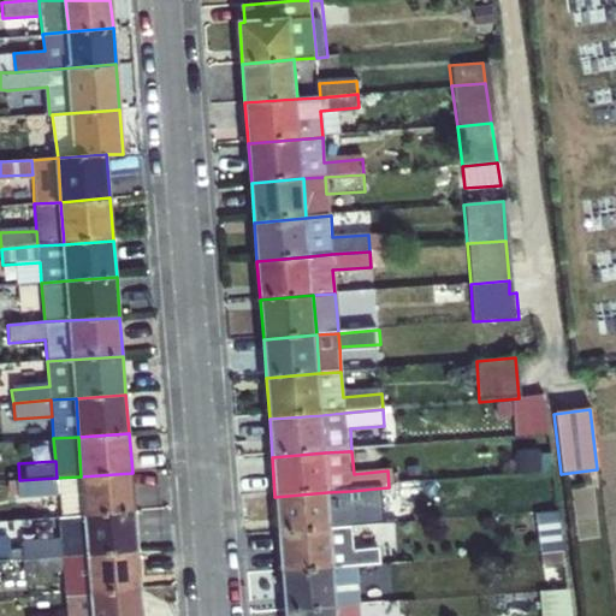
[(81,477),(57,478),(19,480),(21,496),(57,493),(59,515),(84,514),(135,510),(132,473),(81,477)]
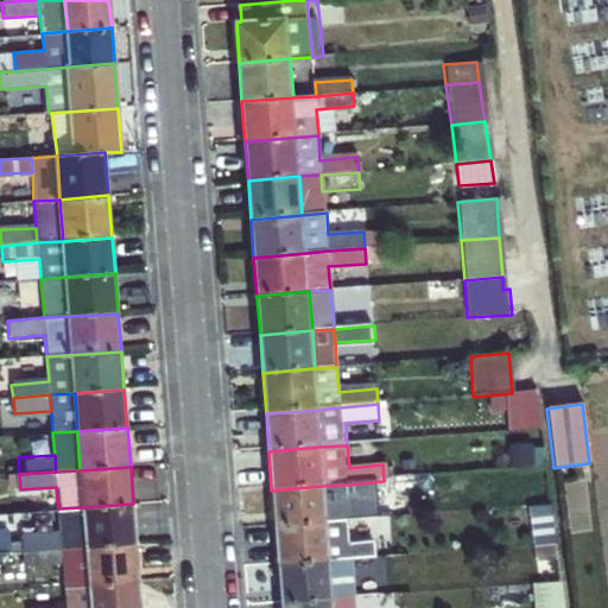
[(271,491),(274,529),(327,525),(349,523),(347,485),(323,486),(271,491)]
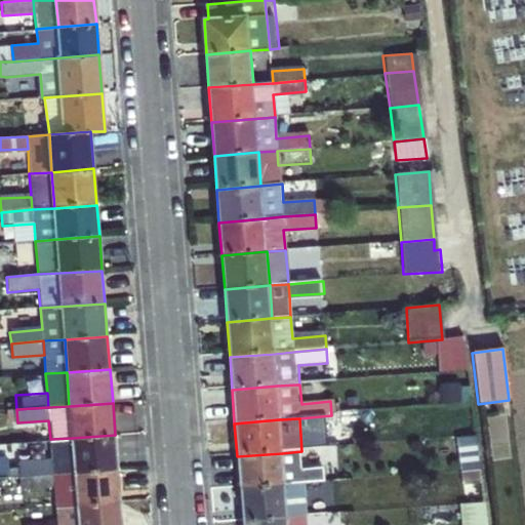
[(72,438),(74,472),(117,469),(115,435),(72,438)]
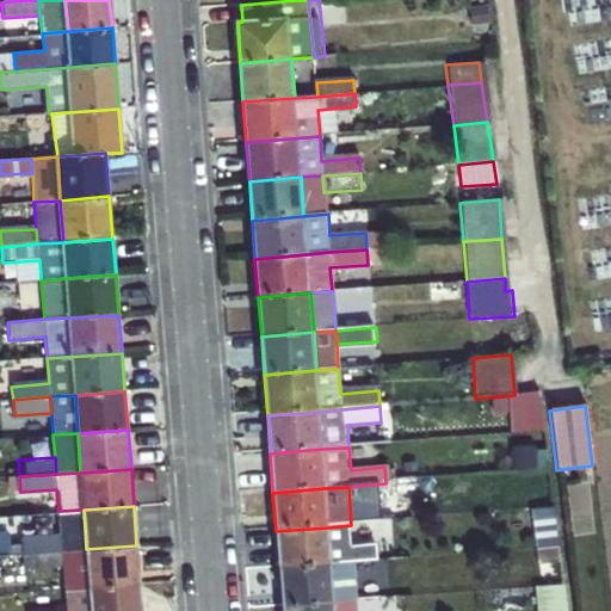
[(86,549),(84,510),(59,511),(61,536),(61,551),(86,549)]
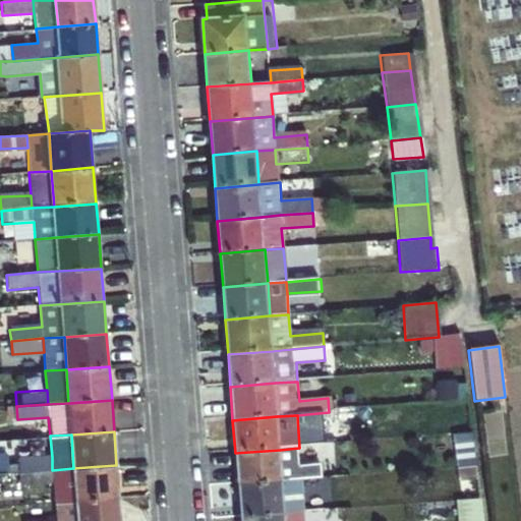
[(302,479),(300,466),(299,448),(280,450),(282,481),(302,479)]
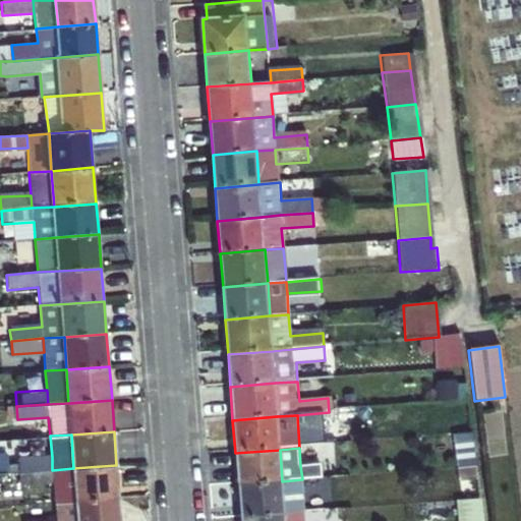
[(235,453),(237,484),(282,481),(280,450),(235,453)]
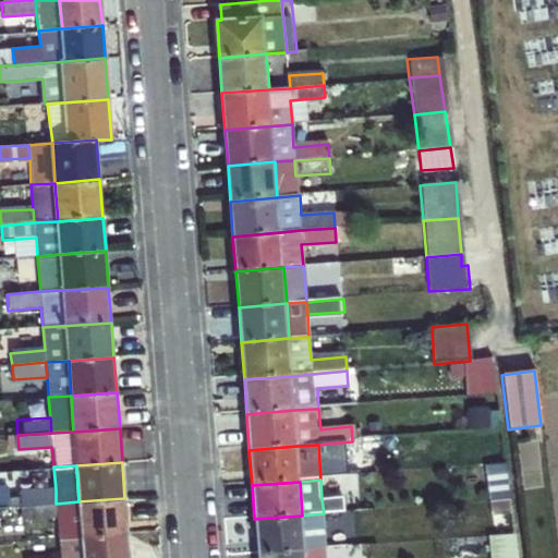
[(22,493),(23,507),(56,504),(56,489),(22,493)]
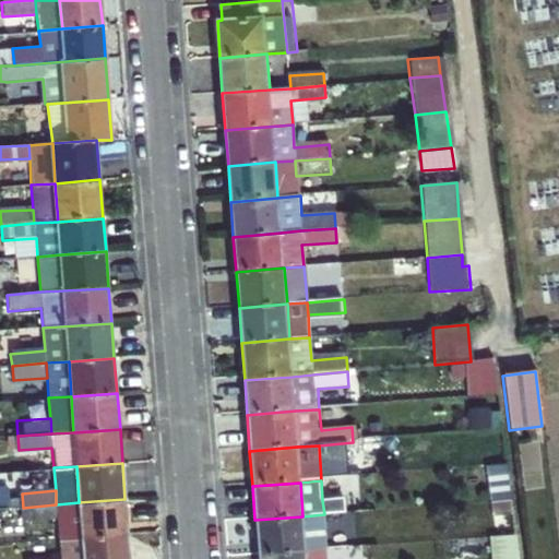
[(490,491),(490,502),(509,501),(507,490),(490,491)]
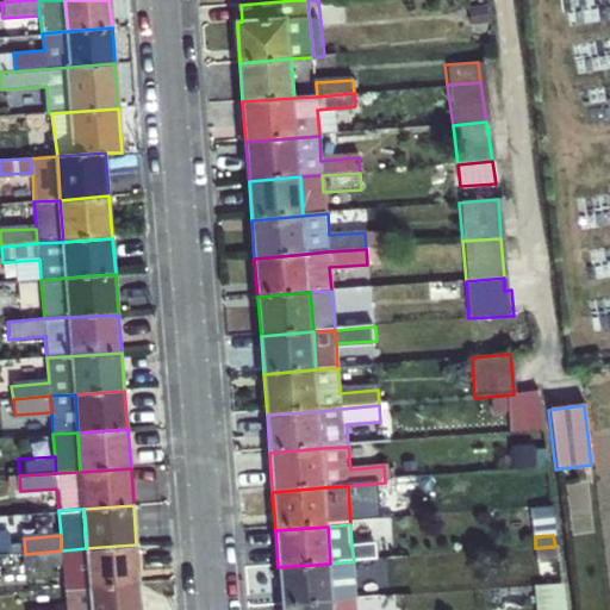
[(352,546),(354,561),(355,561),(391,559),(390,543),(352,546)]
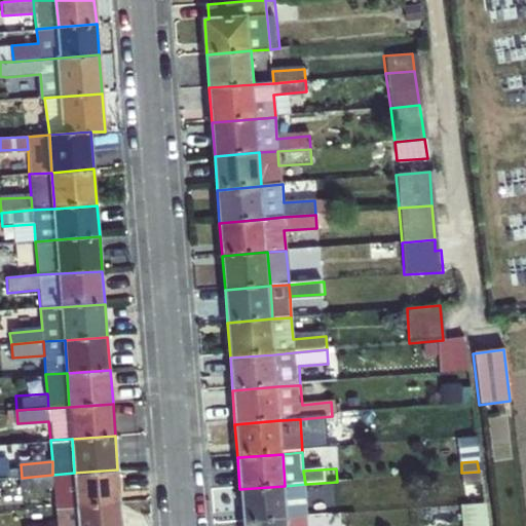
[(74,473),(77,505),(120,502),(117,470),(74,473)]
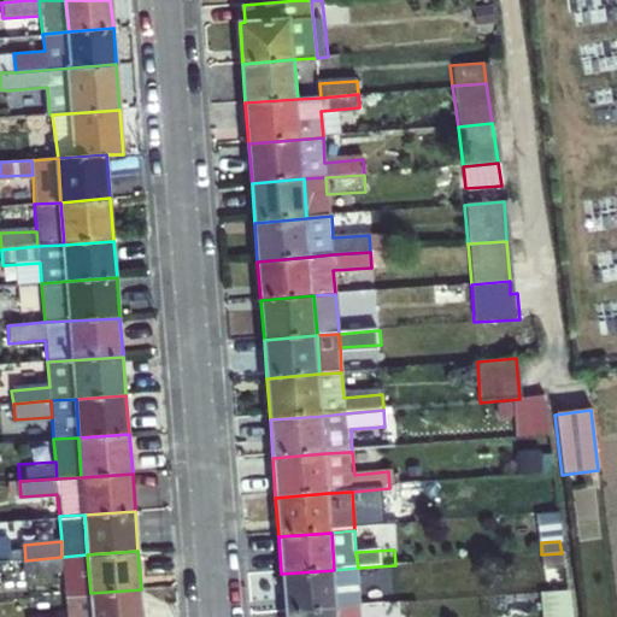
[(562,553),(541,554),(542,569),(563,568),(562,553)]
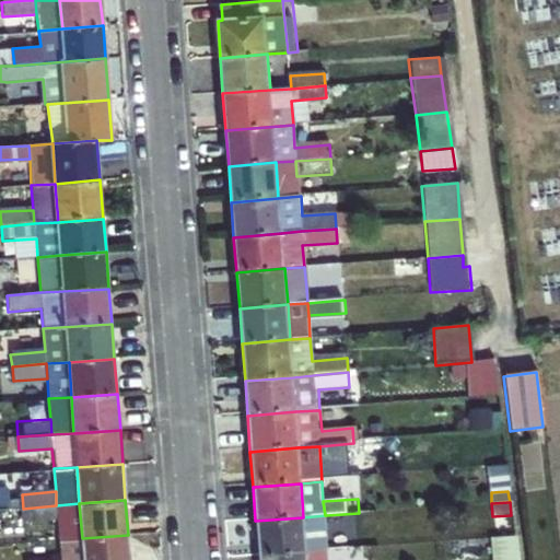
[(82,538),(79,503),(56,505),(57,518),(59,540),(82,538)]
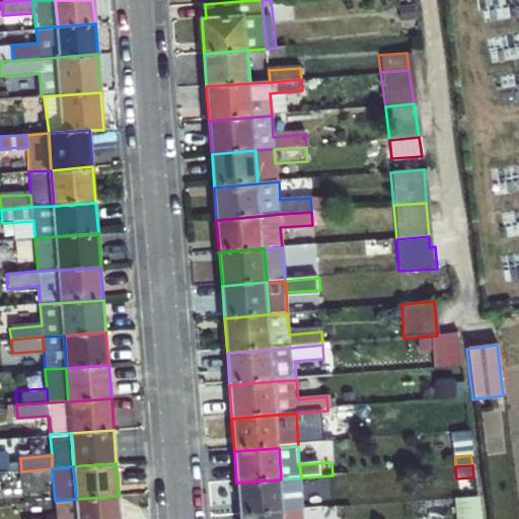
[(22,482),(53,480),(52,468),(21,471),(22,482)]
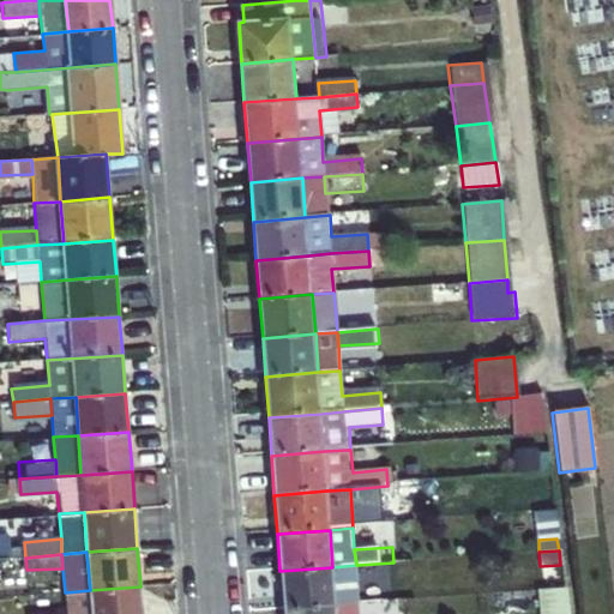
[(280,571),(283,611),(336,606),(360,603),(357,565),(356,565),(332,567),(280,571)]
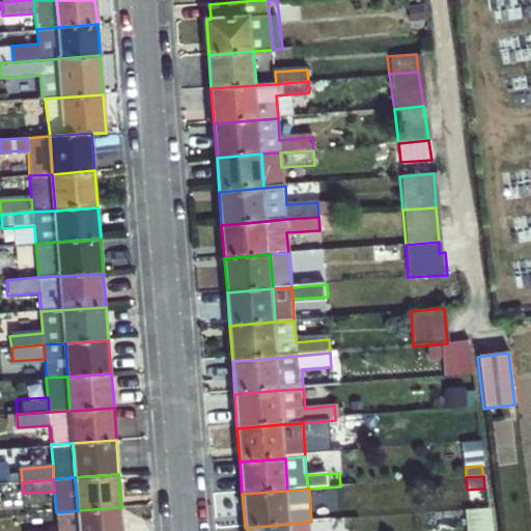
[(78,510),(79,530),(122,530),(121,507),(78,510)]
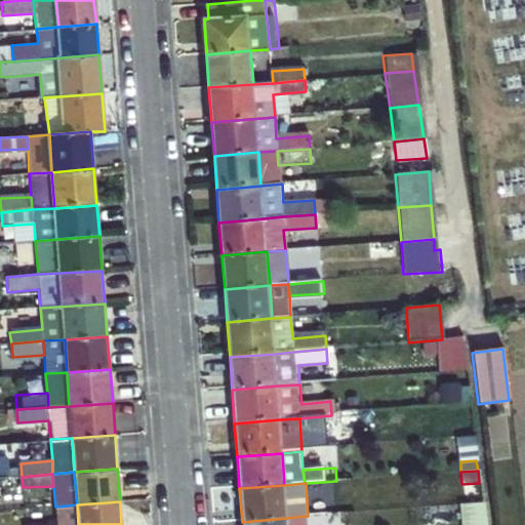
[(57,524),(56,524),(78,524),(77,505),(55,507),(57,524)]
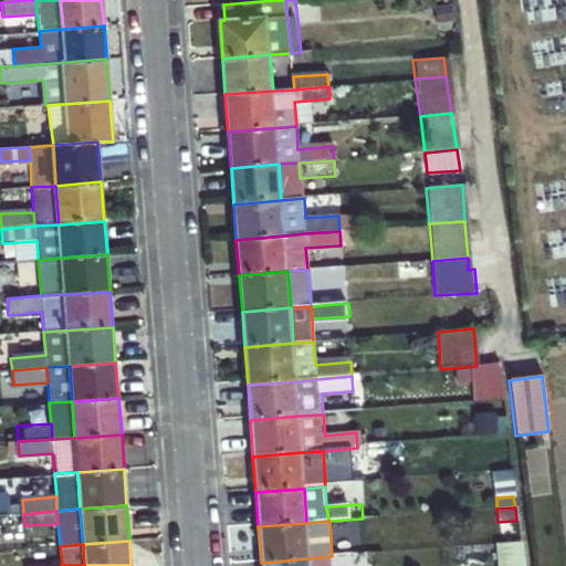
[(261,563),(260,565),(333,565),(332,556),(310,558),(261,563)]
